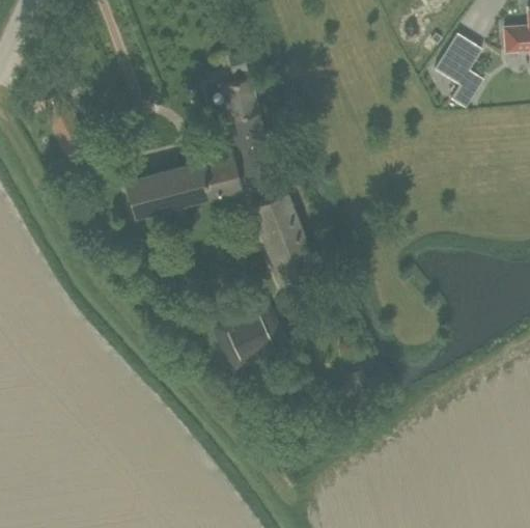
[(529,5),(526,6),(527,25),(502,26),(503,51),(528,50),(529,60),(529,59),(529,5)]
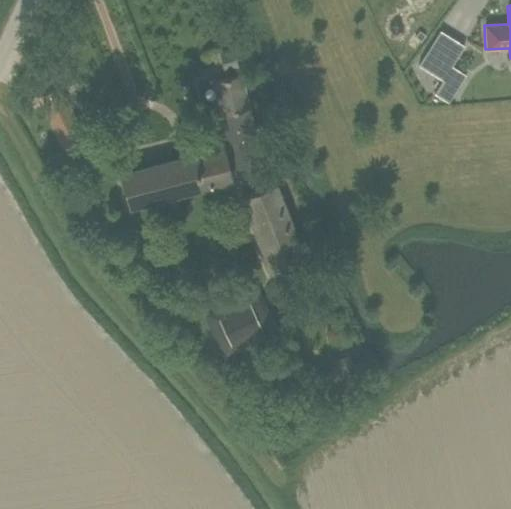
[(439,32),(418,67),(441,82),(450,67),(451,67),(463,48),(439,32)]
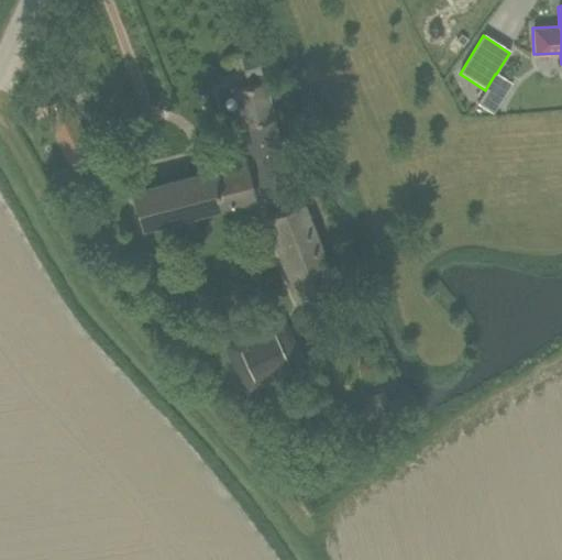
[(257,57),(241,61),(246,84),(263,79),(257,57)]
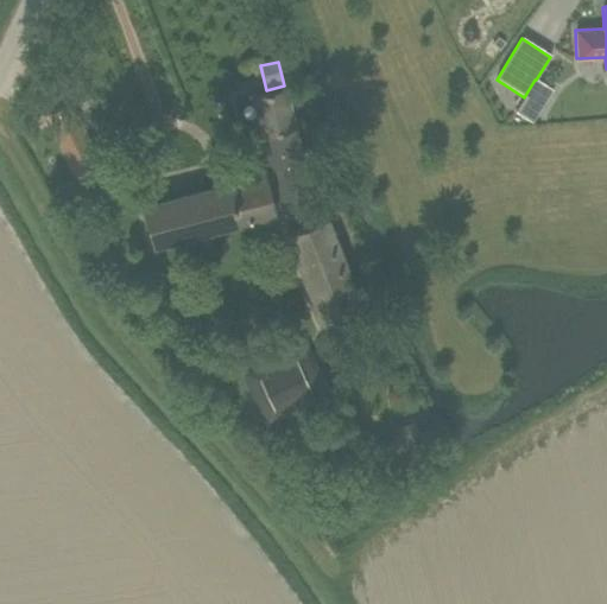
[(552,90),(536,81),(525,97),(514,113),(531,124),(552,90)]
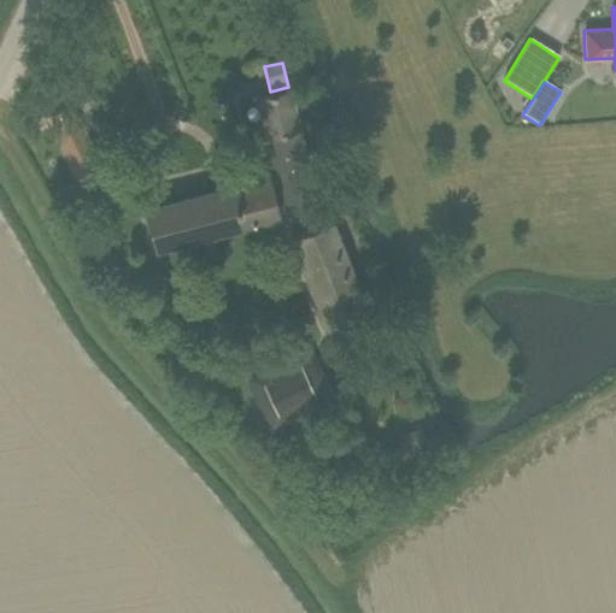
[(275,198),(298,192),(314,187),(300,136),(309,134),(298,92),(256,102),(267,146),(275,145),(283,175),(269,178),(270,183),(147,217),(157,252),(281,218),(280,216),(275,198)]
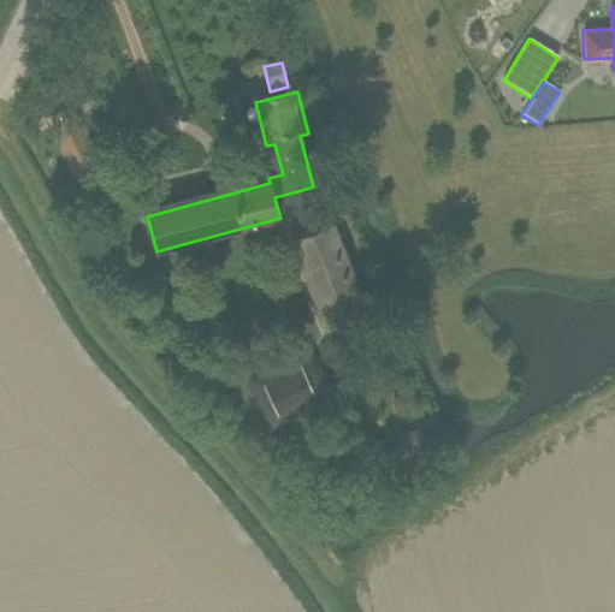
[(317,230),(297,191),(275,197),(279,215),(283,214),(279,203),(284,203),(300,237),(317,230)]
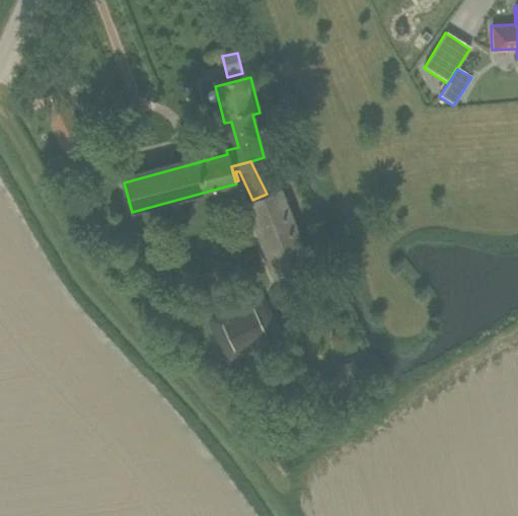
[(276,190),(267,194),(252,200),(242,204),(274,280),(307,267),(276,190)]
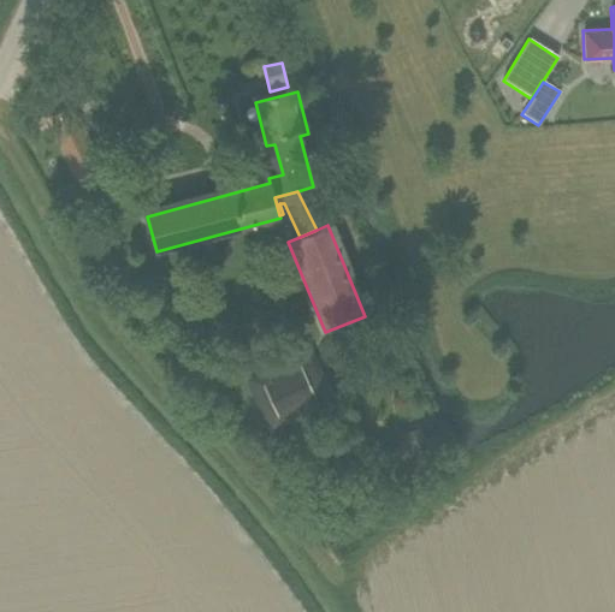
[(307,350),(244,380),(270,432),(332,402),(307,350)]
